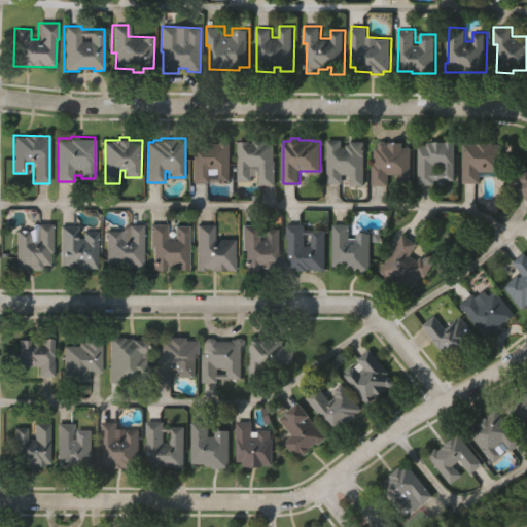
[(258,185),(258,167),(251,167),(251,180),(238,180),(238,178),(238,141),(253,141),(253,139),(268,139),(268,142),(275,142),(276,185),(258,185)]
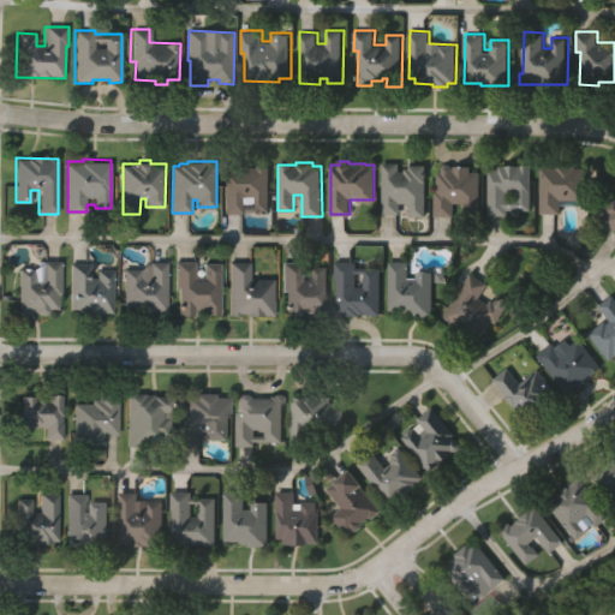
[(424,216),(407,216),(407,203),(399,203),(399,214),(382,214),(382,162),(398,162),(398,172),(402,172),(402,169),(408,169),(408,165),(424,165),(424,216)]
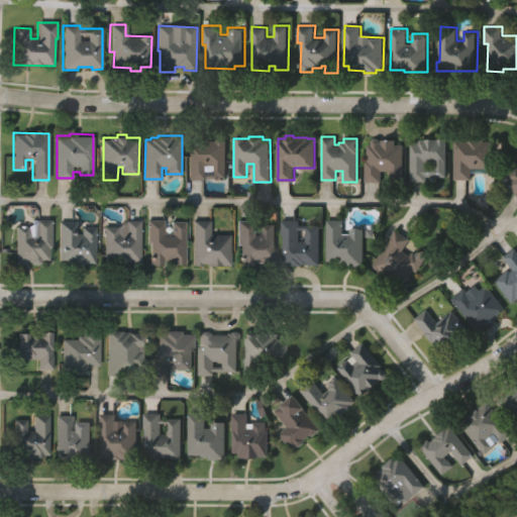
[(225,177),(212,177),(212,170),(204,170),(204,177),(190,177),(190,139),(197,139),(197,137),(210,137),(210,140),(217,140),(217,137),(225,137),(225,177)]
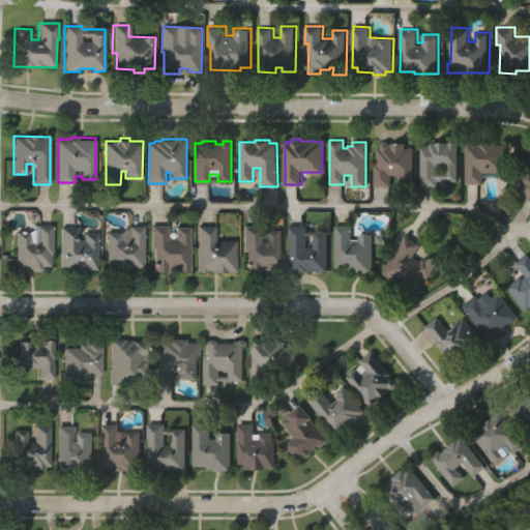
[(483,172),(483,183),(465,183),(465,143),(479,143),(479,141),(496,141),(496,144),(504,144),(504,172),(483,172)]
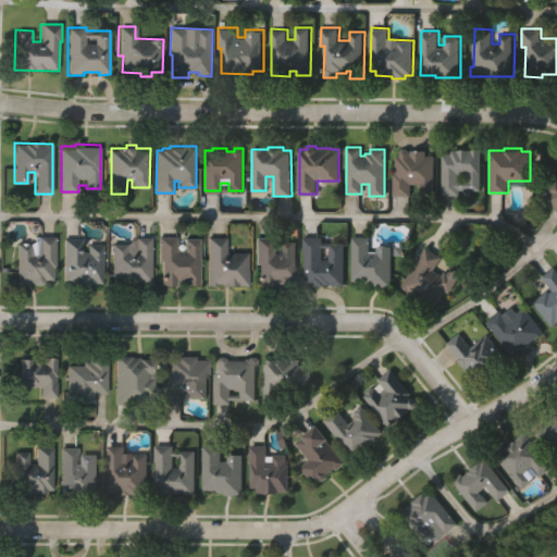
[(481,149),(481,189),(460,189),(460,195),(442,195),(442,152),(452,152),(452,149),(481,149)]
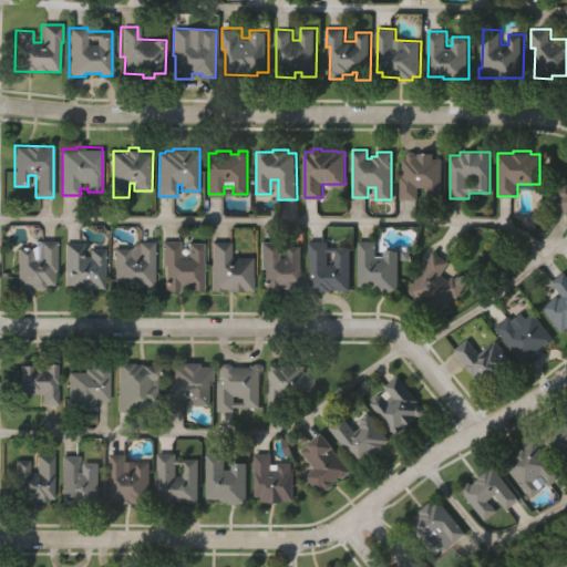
[(419,155),(434,155),(434,160),(442,160),(442,198),(426,198),(426,189),(418,189),(418,202),(400,202),(400,177),(402,177),(402,161),(406,161),(406,156),(411,153),(414,153),(418,157),(418,158),(419,160),(419,155)]
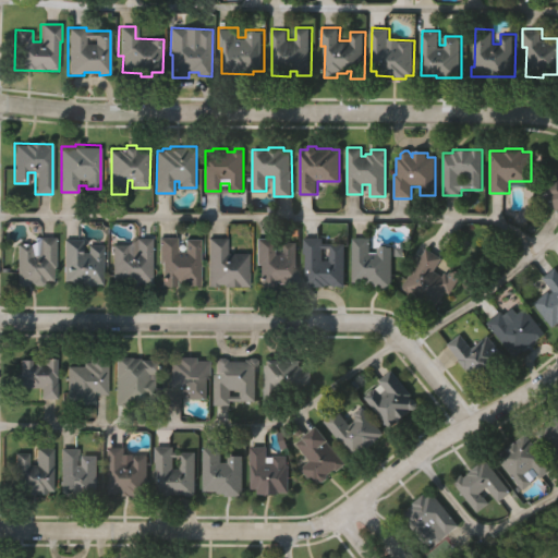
[(557,211),(545,201),(550,194),(546,191),(557,178),(557,211)]
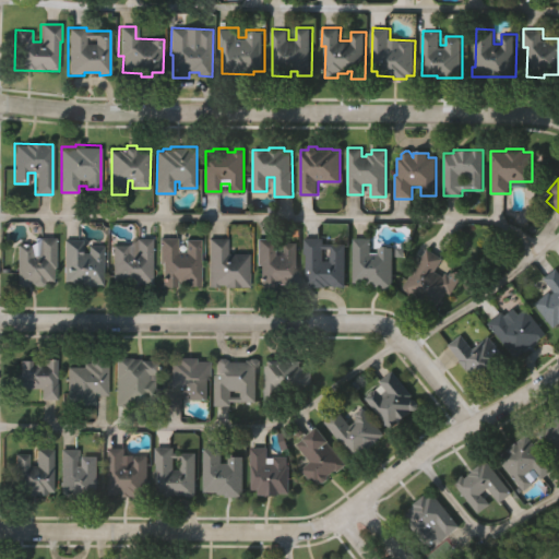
[(39,237),(56,236),(56,268),(54,268),(54,281),(44,281),(44,285),(32,285),(32,283),(27,283),(27,286),(16,286),(16,244),(33,244),(33,253),(39,253),(39,237)]
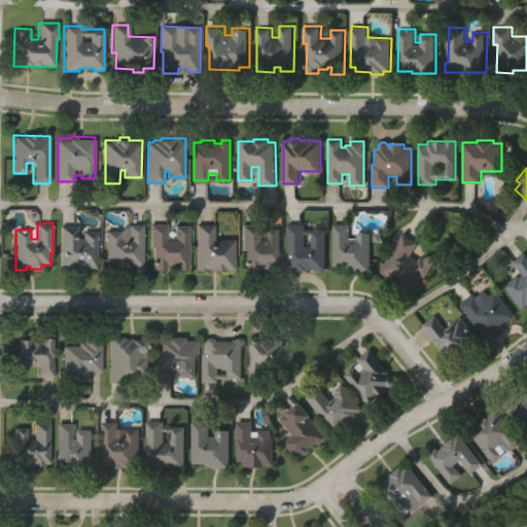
[(188,270),(178,270),(178,266),(167,266),(167,269),(151,269),(151,262),(153,262),(153,246),(149,246),(149,222),(167,222),(167,237),(173,237),(173,224),(188,224),(188,270)]
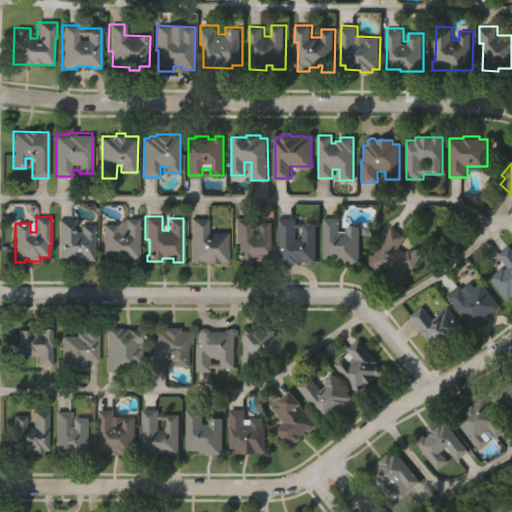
[(229,261),(190,261),(190,216),(209,216),(209,230),(229,230),(229,261)]
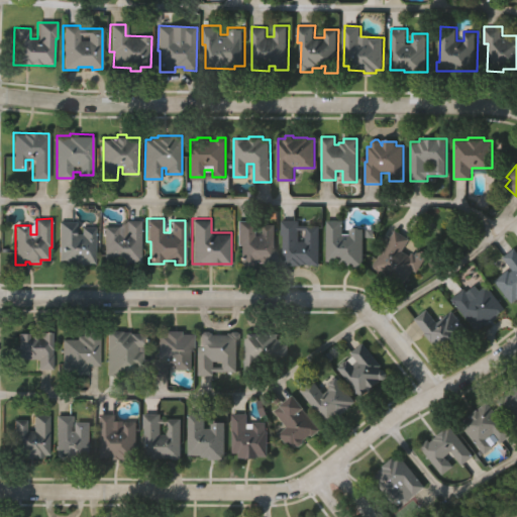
[(140,219),(140,264),(104,264),(104,224),(118,224),(118,231),(126,231),(126,219),(140,219)]
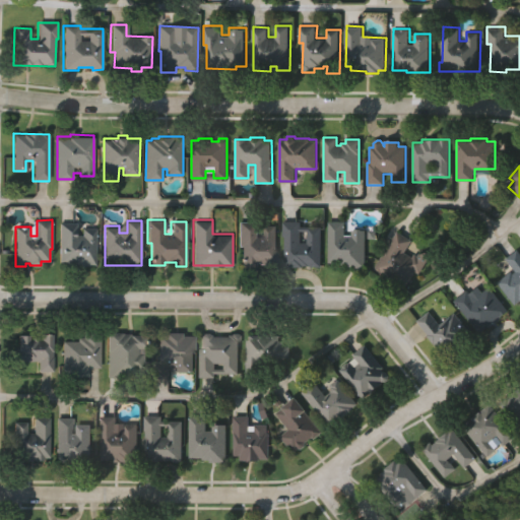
[(276,263),(257,263),(257,262),(255,262),(255,266),(240,266),(241,245),(237,245),(237,220),(254,220),(254,235),(263,235),(263,225),(276,225),(276,263)]
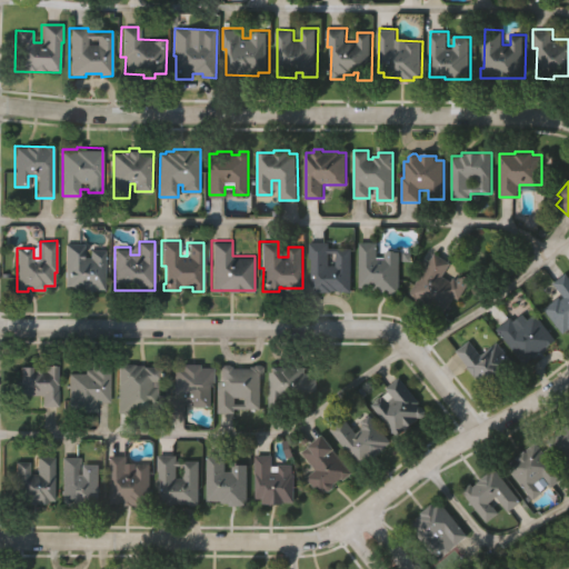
[(106,248),(106,290),(79,290),(79,287),(65,287),(65,242),(85,242),(85,256),(90,256),(90,248),(106,248)]
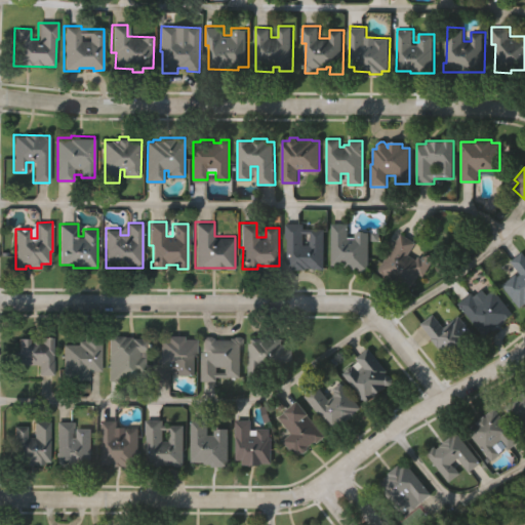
[(304,224),(304,229),(314,229),(314,227),(319,227),(319,228),(323,228),(324,268),(287,268),(287,238),(285,238),(285,224),(304,224)]
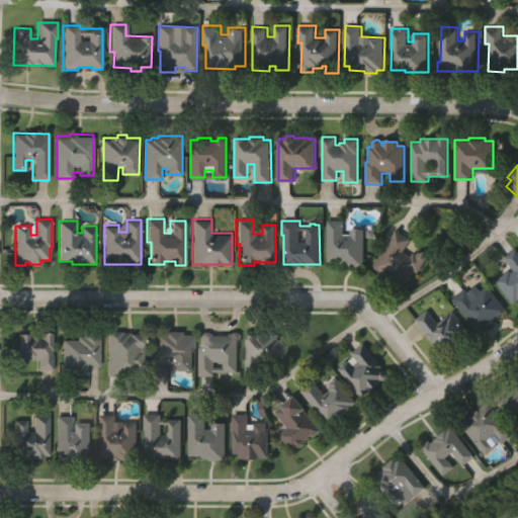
[(363,266),(341,266),(341,263),(327,262),(328,221),(343,222),(342,235),(349,235),(349,231),(364,231),(363,266)]
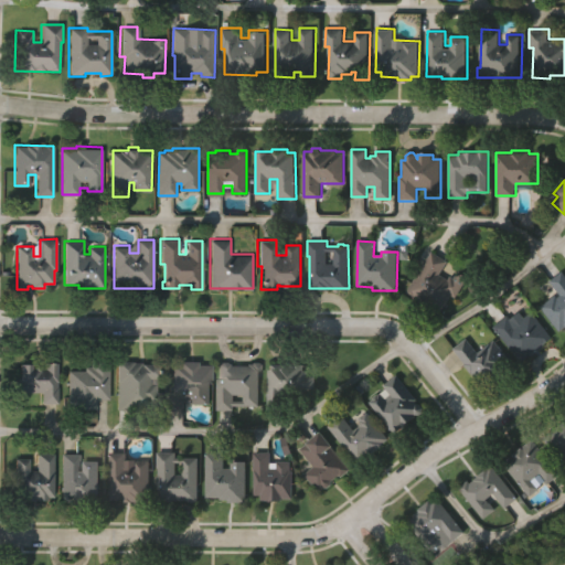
[(440,274),(448,278),(450,275),(454,277),(455,275),(456,276),(462,274),(465,279),(466,280),(457,296),(454,294),(440,312),(419,301),(422,299),(417,297),(415,300),(406,295),(432,251),(447,260),(440,274)]
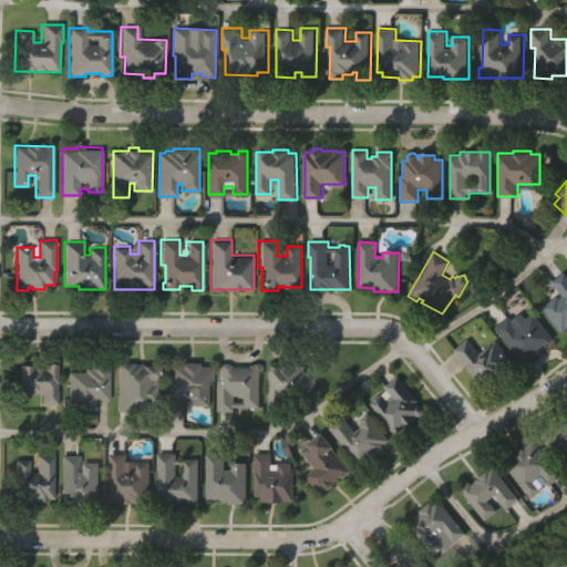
[(566,274),(566,328),(563,332),(543,308),(558,296),(562,299),(564,297),(553,282),(565,271),(566,274)]
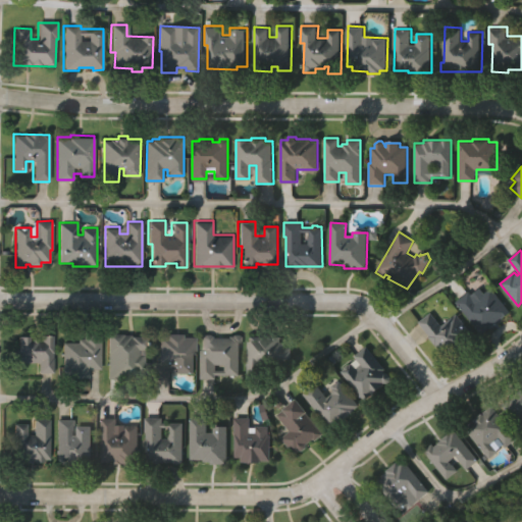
[(510,312),(482,334),(457,302),(470,292),(472,295),(481,288),(485,294),(491,289),(510,312)]
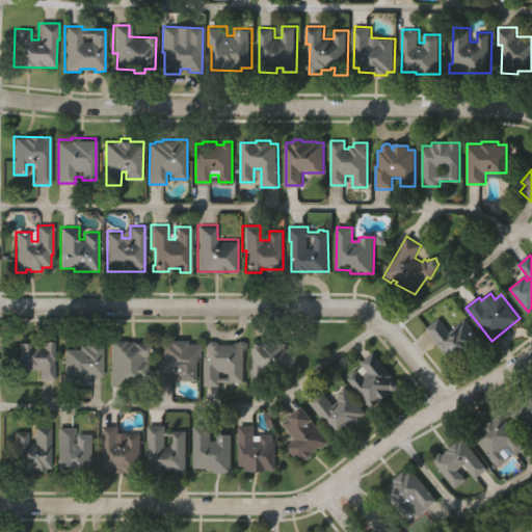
[(483,341),(455,364),(427,329),(441,318),(456,338),(462,333),(458,327),(467,320),(483,341)]
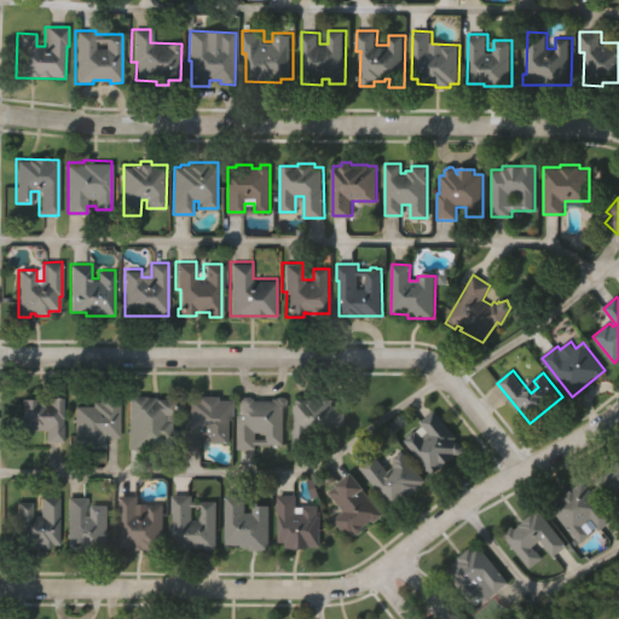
[(171,438),(166,438),(166,449),(128,447),(129,393),(155,394),(155,395),(175,395),(174,412),(166,412),(166,418),(171,418),(171,438)]
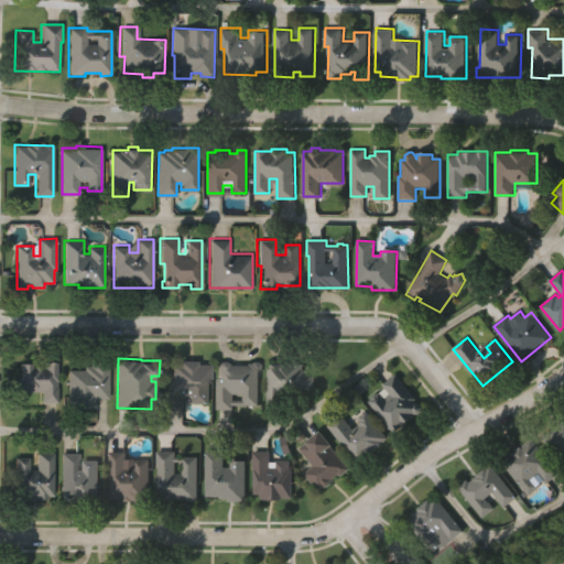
[(210,402),(194,402),(194,396),(185,396),(185,409),(166,409),(166,390),(171,390),(171,362),(181,362),(181,358),(198,358),(197,362),(210,362),(210,402)]
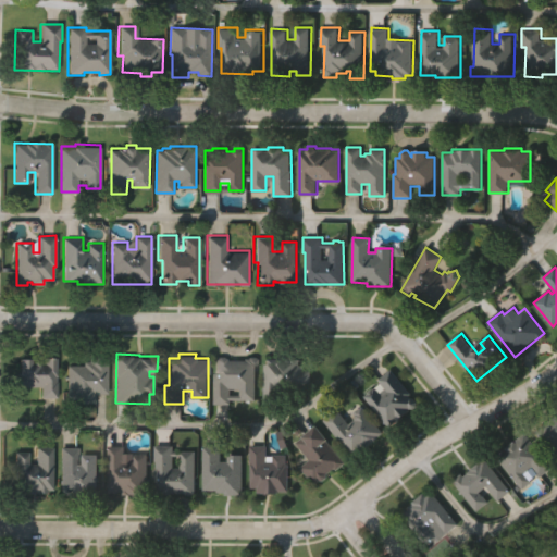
[(108,392),(95,392),(95,401),(67,401),(67,363),(83,363),(84,359),(89,359),(89,355),(108,355),(108,392)]
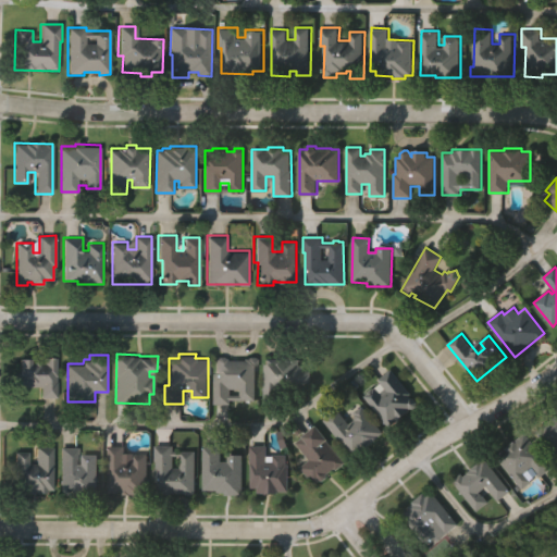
[(56,398),(40,398),(40,385),(14,385),(14,372),(16,372),(16,357),(28,357),(28,360),(40,360),(40,362),(42,362),(42,357),(56,357),(56,398)]
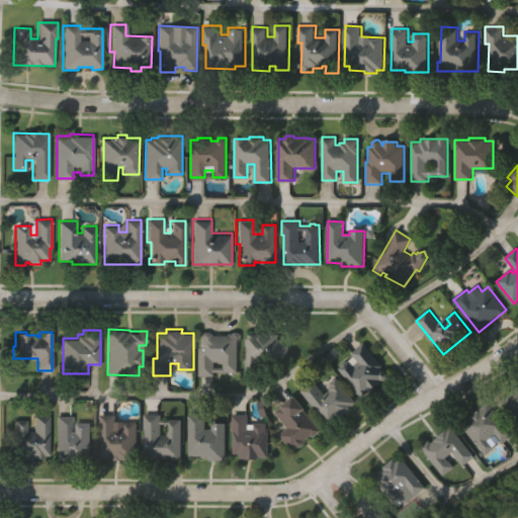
[(238,332),(238,371),(214,371),(214,375),(198,375),(199,332),(209,332),(209,334),(226,334),(226,332),(238,332)]
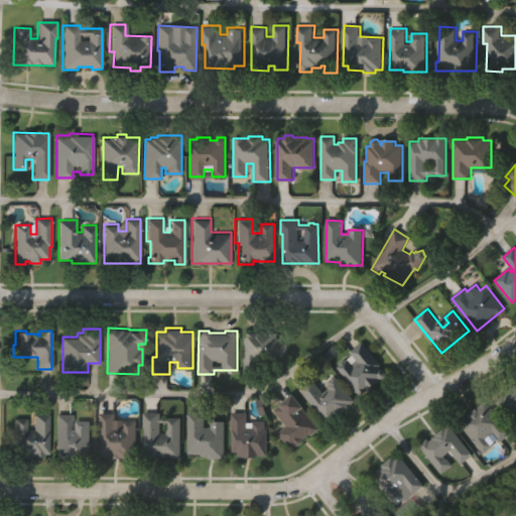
[(244,373),(245,332),(277,332),(277,339),(280,339),(280,343),(288,343),(287,358),(279,358),(279,361),(261,361),(261,373),(244,373)]
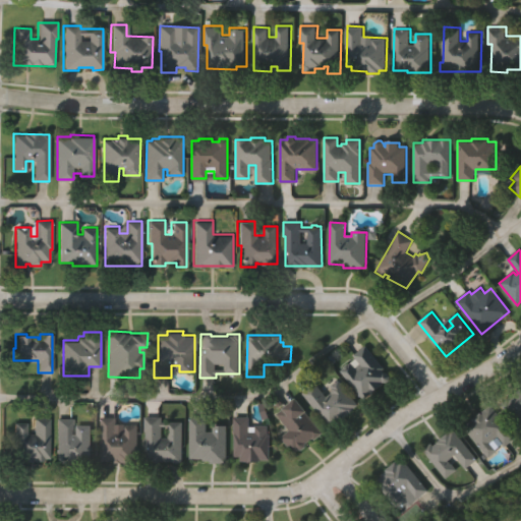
[(363,400),(342,370),(353,362),(357,368),(362,365),(354,354),(366,345),(386,369),(384,370),(391,380),(363,400)]
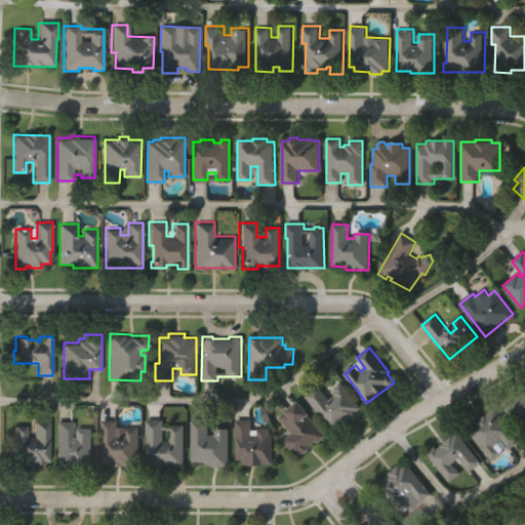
[(331,431),(306,396),(317,387),(327,401),(334,396),(332,393),(334,392),(332,389),(341,381),(361,408),(331,431)]
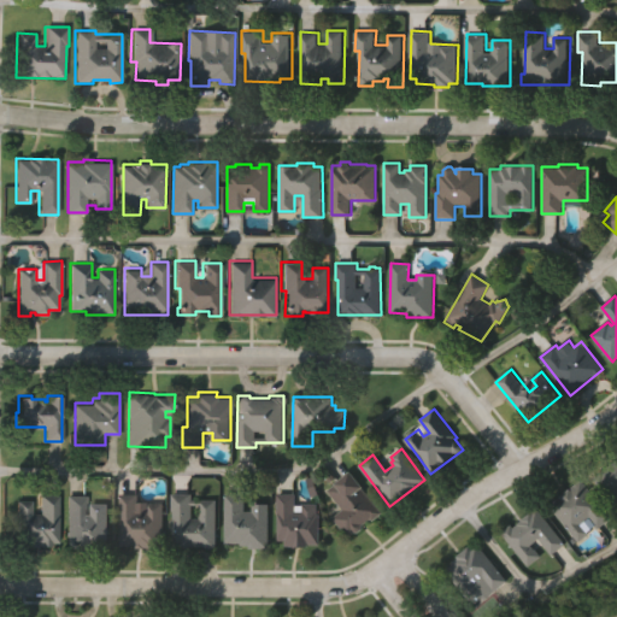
[(616,507),(593,477),(616,458),(616,507)]
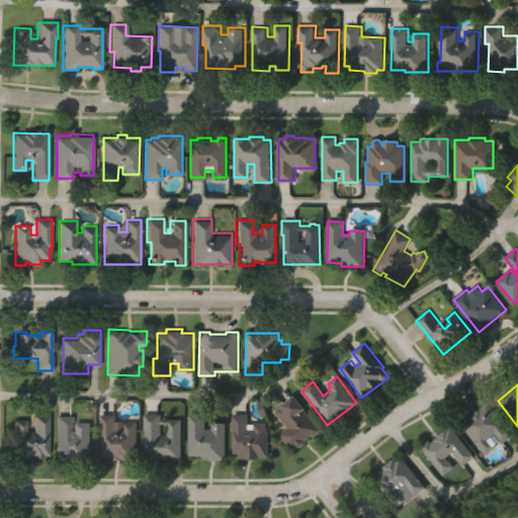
[(320,427),(304,439),(306,441),(298,447),(297,446),(292,449),(279,432),(287,426),(275,410),(295,395),(320,427)]
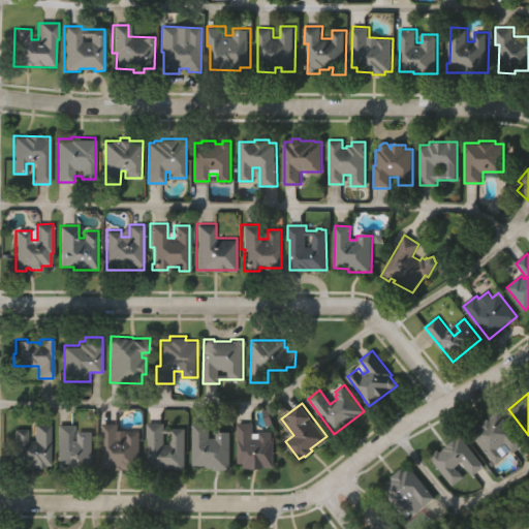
[(514,454),(507,445),(501,449),(507,457),(497,465),(472,432),(500,409),(526,443),(514,454)]
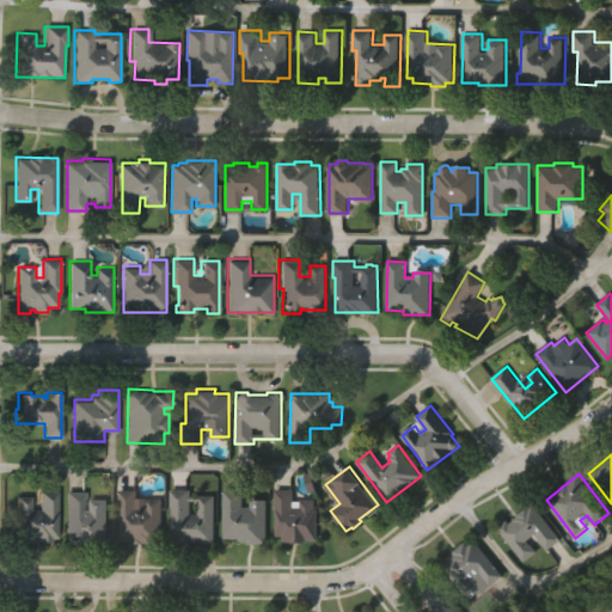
[(16,495),(31,495),(31,508),(40,508),(40,488),(57,488),(57,538),(50,538),(50,539),(16,539),(16,495)]
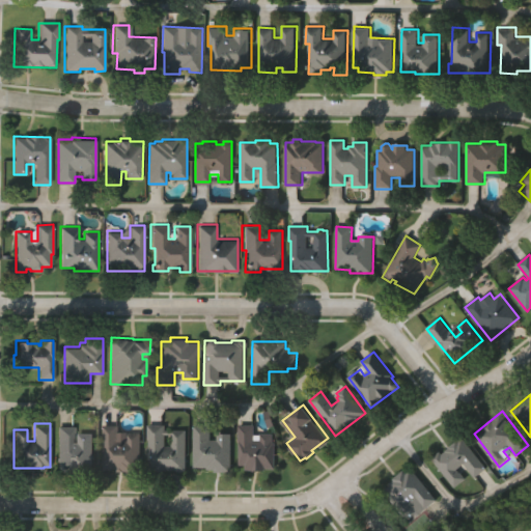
[(140,471),(117,471),(117,468),(103,468),(103,424),(119,424),(119,441),(126,441),(126,430),(140,430),(140,471)]
